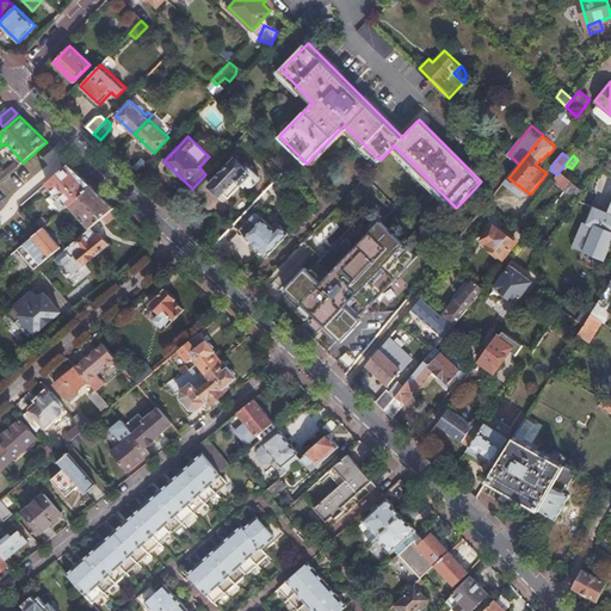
[(142,158),(130,170),(136,174),(148,164),(143,159),(142,158)]
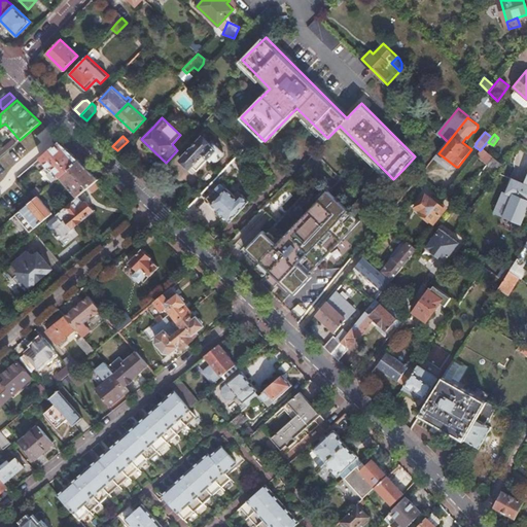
[(191,166),(197,170),(209,156),(214,161),(217,161),(223,154),(223,150),(211,139),(208,142),(203,136),(180,159),(182,161),(180,163),(185,167),(186,166),(189,168),(191,166)]
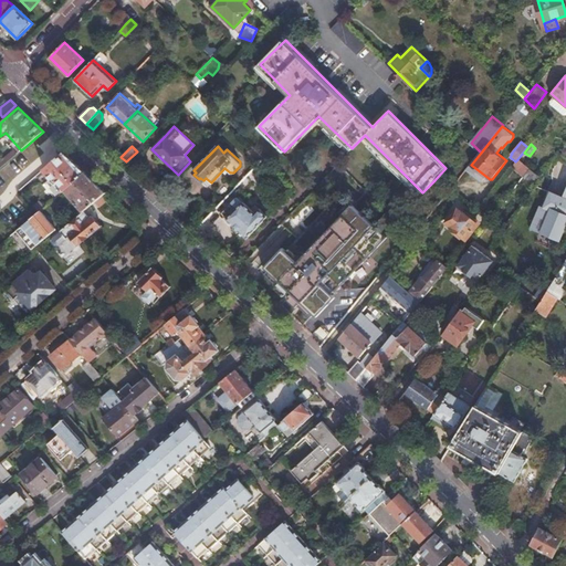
[(0,161),(0,167),(16,155),(12,152),(0,161)]
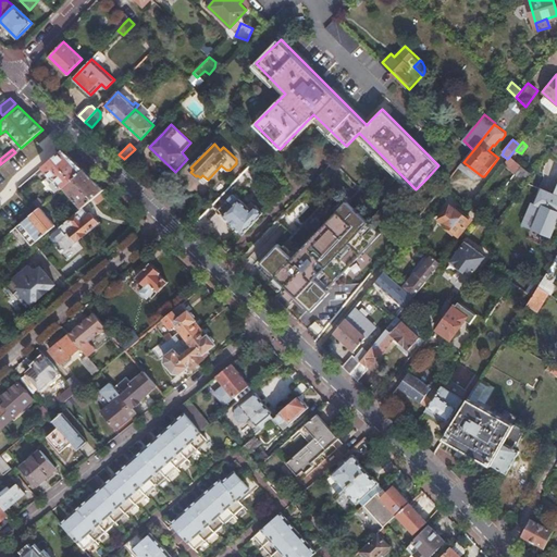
[(63,149),(42,166),(61,188),(63,186),(84,169),(63,149)]
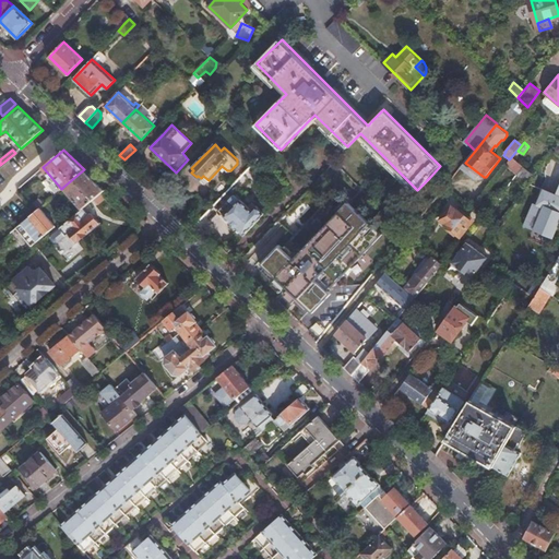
[(509,159),(507,163),(519,173),(522,167),(511,157),(509,159)]
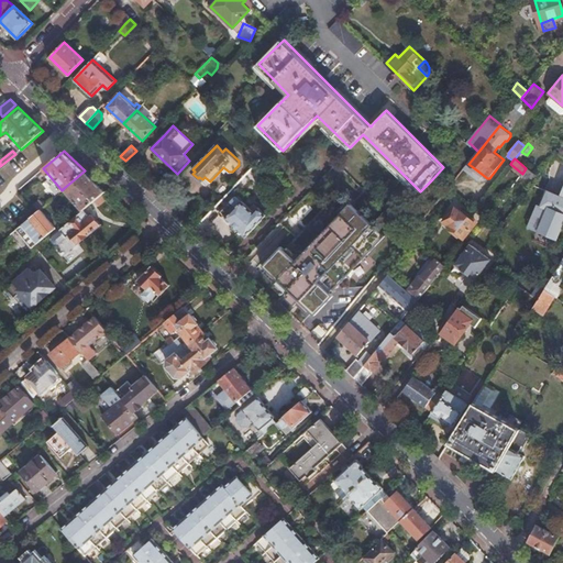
[(0,186),(0,205),(40,172),(31,161),(0,186)]
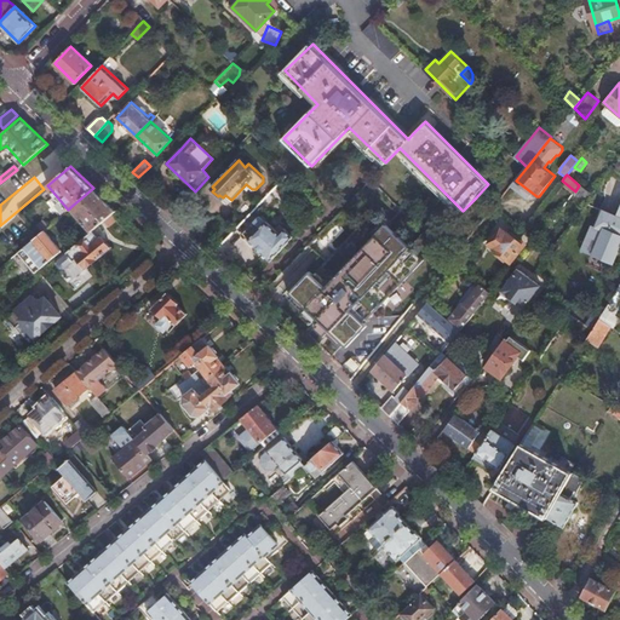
[(93,230),(116,211),(93,188),(70,207),(92,231),(93,230)]
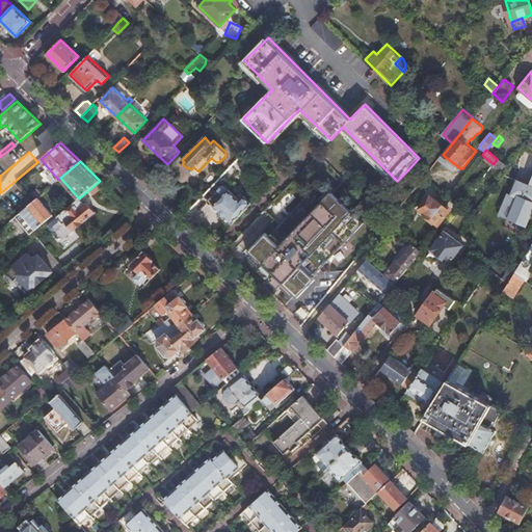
[(531,176),(528,186),(516,181),(508,203),(516,207),(511,220),(525,227),(531,209),(531,176)]
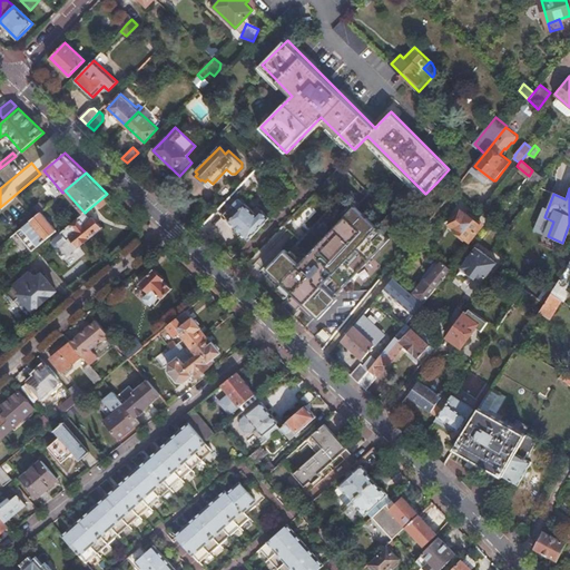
[(267,274),(313,317),(390,239),(364,215),(365,213),(361,208),(360,209),(345,195),(267,274)]
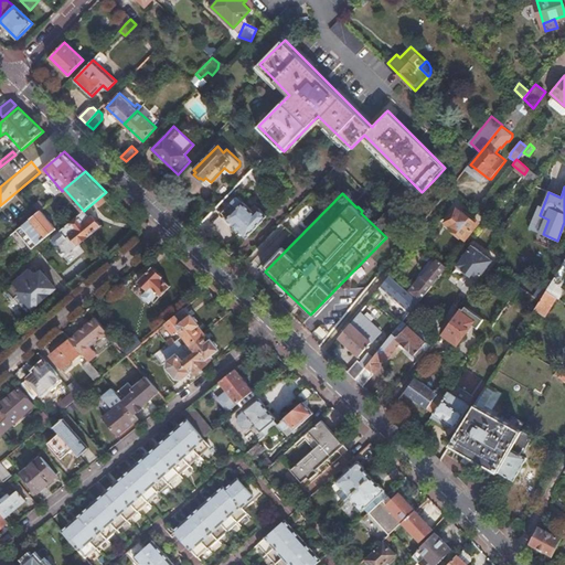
[(225,219),(246,237),(263,220),(262,219),(266,216),(258,209),(254,213),(242,202),(241,202),(236,198),(222,213),(226,217),(225,219)]
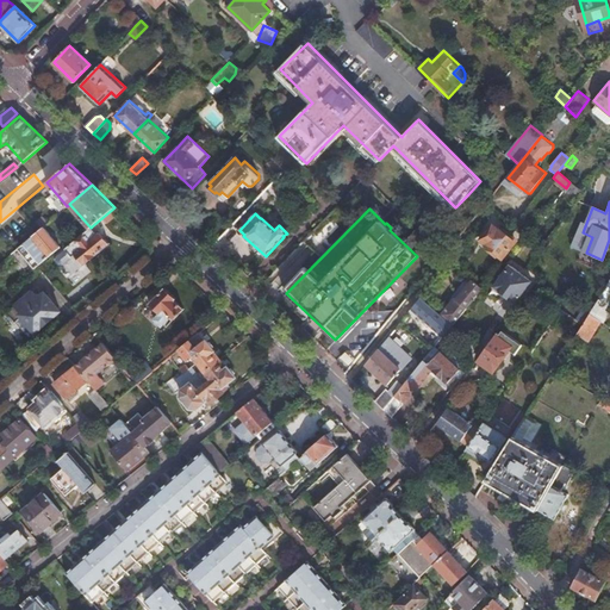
[(477,237),(502,259),(515,243),(491,223),(477,237)]
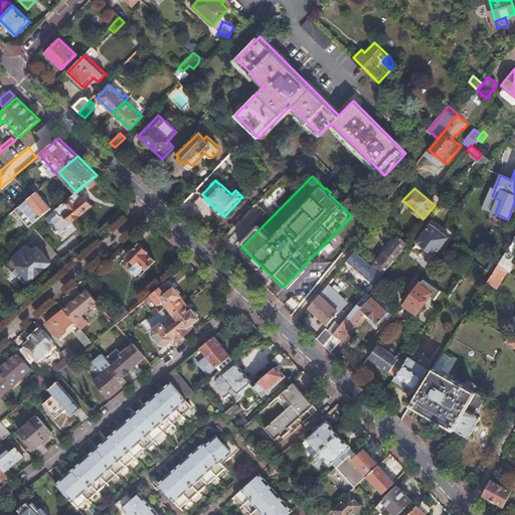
[(36,191),(19,206),(33,222),(50,208),(36,191)]
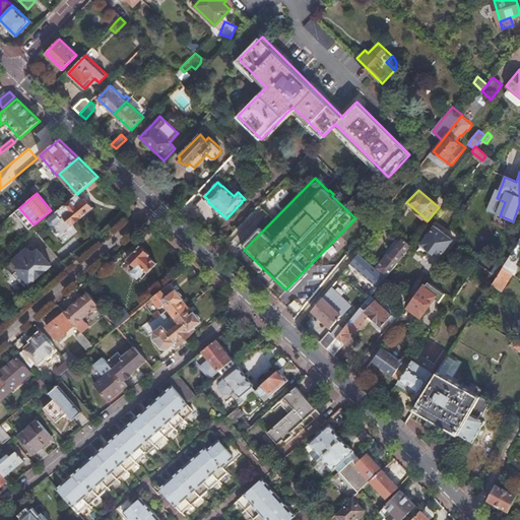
[(83,200),(78,193),(77,194),(56,211),(50,217),(50,219),(54,224),(56,224),(63,219),(64,218),(71,226),(93,207),(85,198),(83,200)]
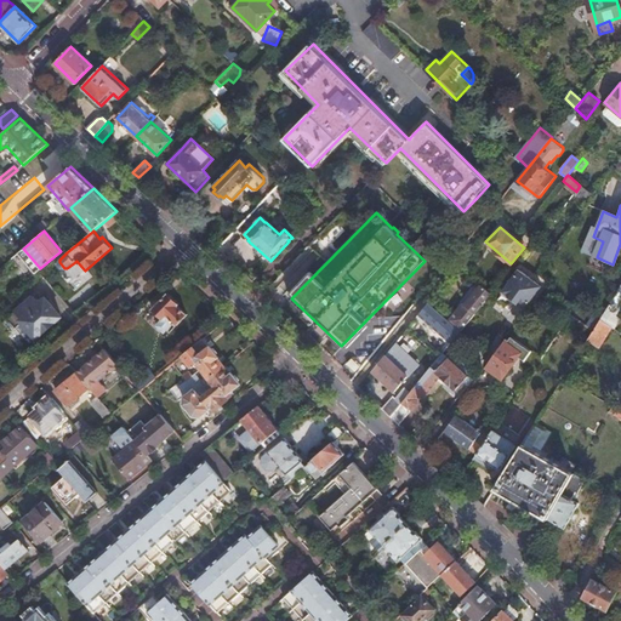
[(140,277),(158,265),(154,258),(136,271),(140,277)]
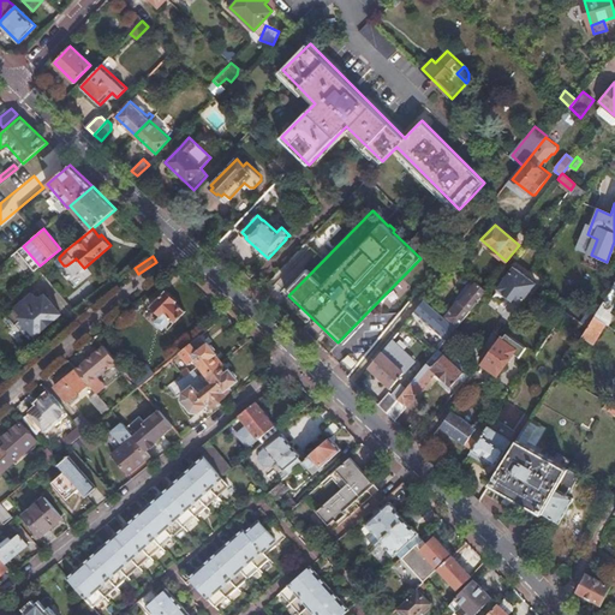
[(497,288),(519,304),(535,285),(513,268),(497,288)]
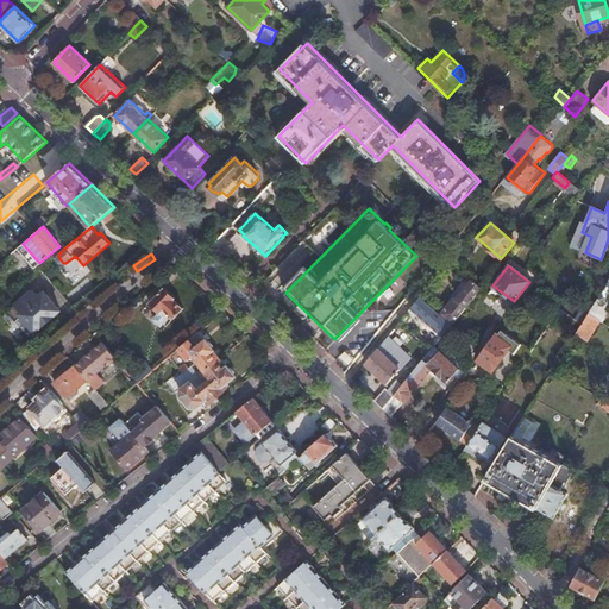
[(151,284),(161,275),(156,269),(145,278),(151,284)]
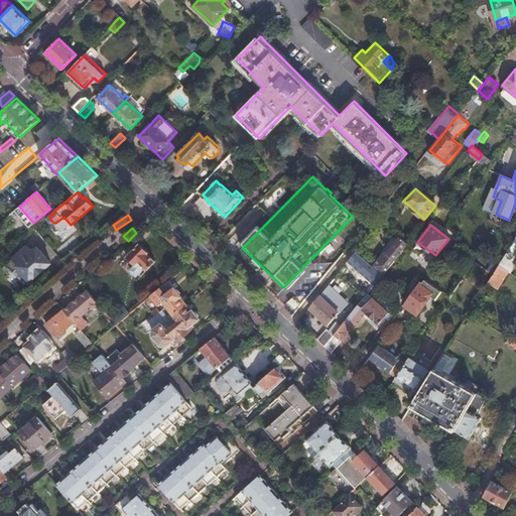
[(373,266),(382,275),(407,244),(397,236),(393,241),(395,243),(393,245),(391,244),(386,244),(371,262),(374,264),(373,266)]
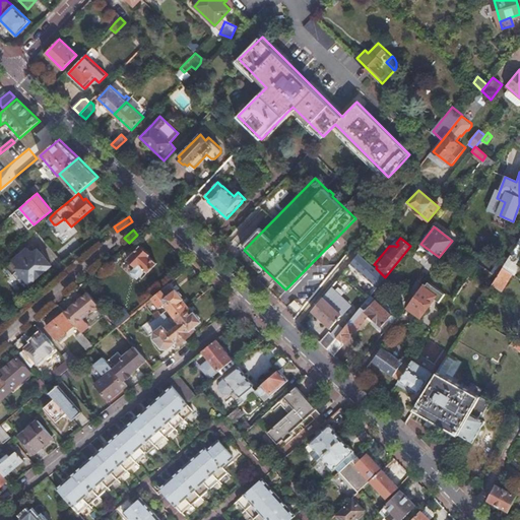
[(84,261),(106,244),(103,239),(81,257),(84,261)]
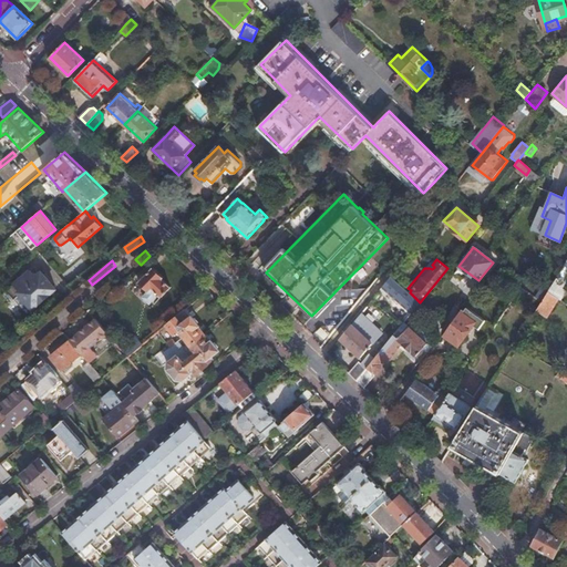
[(143,297),(150,303),(158,295),(161,297),(171,288),(162,279),(162,278),(153,269),(138,284),(147,292),(143,297)]
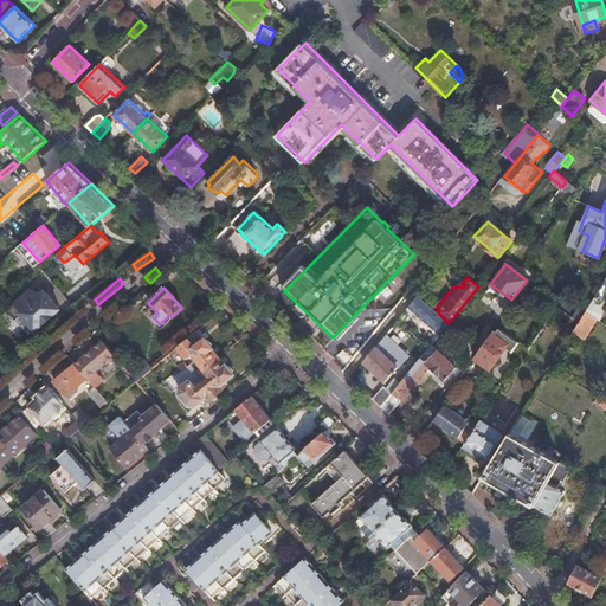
[(32,290),(11,308),(19,317),(17,320),(31,335),(52,316),(50,314),(58,307),(45,291),(42,294),(36,294),(32,290)]
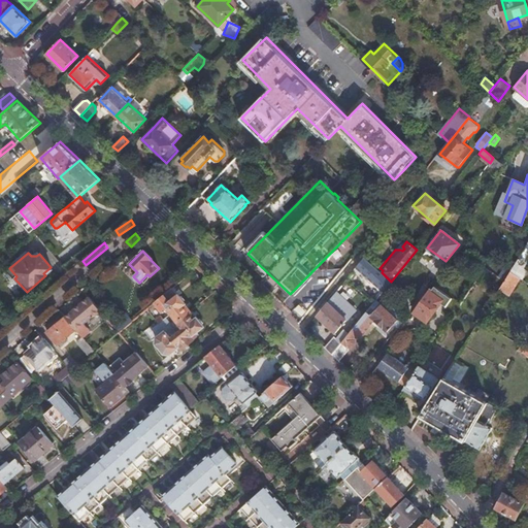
[(519,278),(521,279),(527,270),(522,268),(527,261),(524,259),(525,257),(525,255),(522,253),(510,270),(509,272),(519,278)]
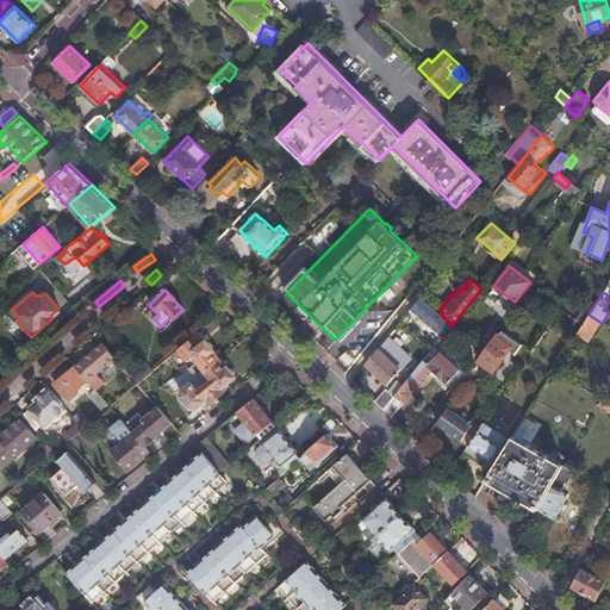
[(442,337),(444,335),(452,325),(441,315),(422,296),(415,305),(411,309),(442,337)]
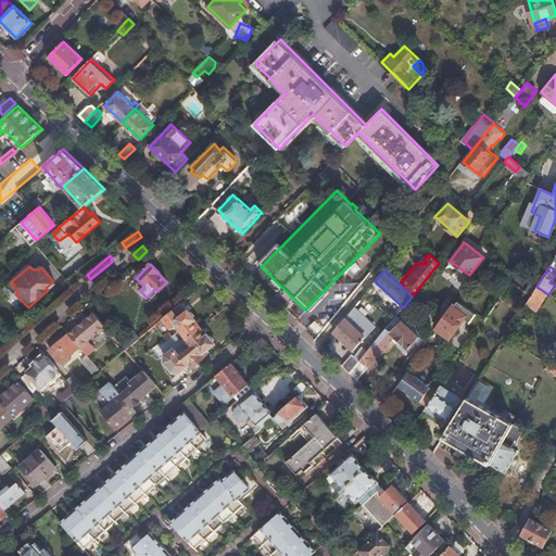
[(536,287),(538,285),(520,273),(512,285),(514,286),(530,297),(536,287)]
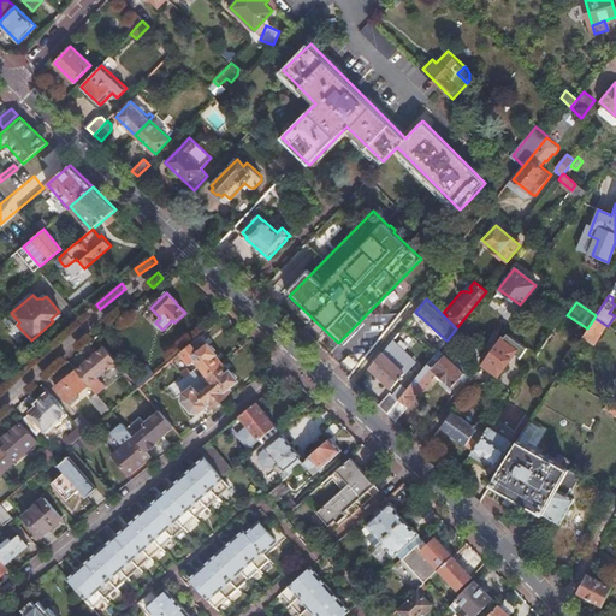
[(120,304),(108,317),(113,323),(125,311),(120,304)]
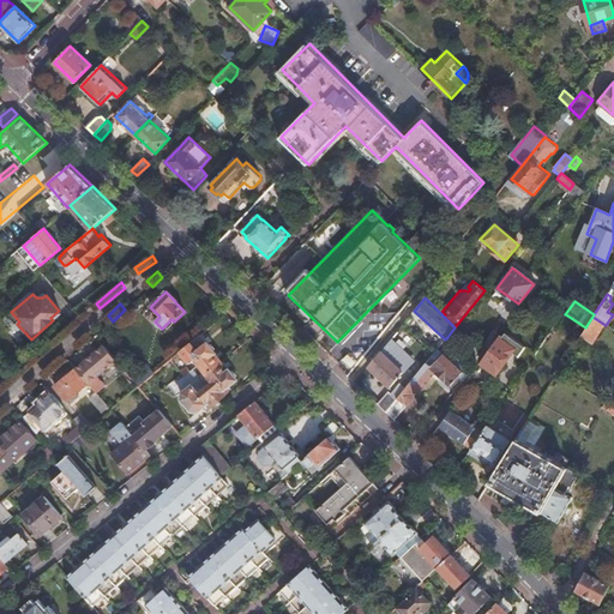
[(11,312),(10,314),(17,324),(19,321),(11,312)]
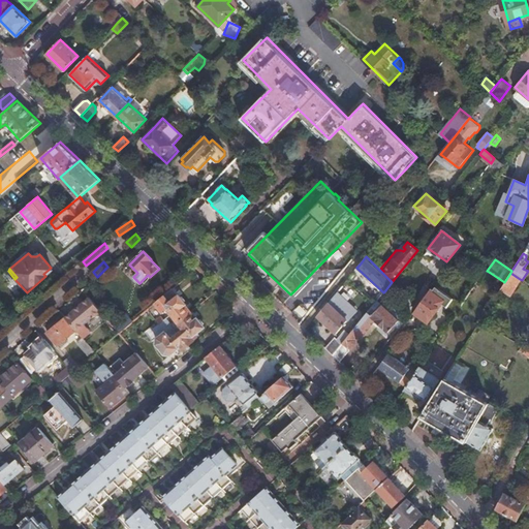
[(478,278),(498,291),(500,288),(504,282),(489,272),(487,271),(485,269),(478,278)]
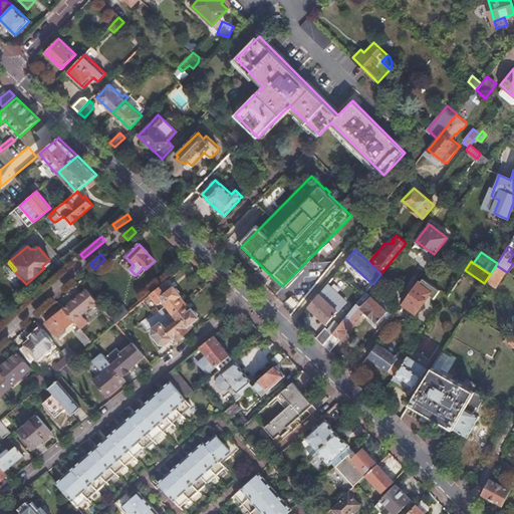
[(495,286),(505,271),(496,265),(490,274),(486,280),(495,286)]
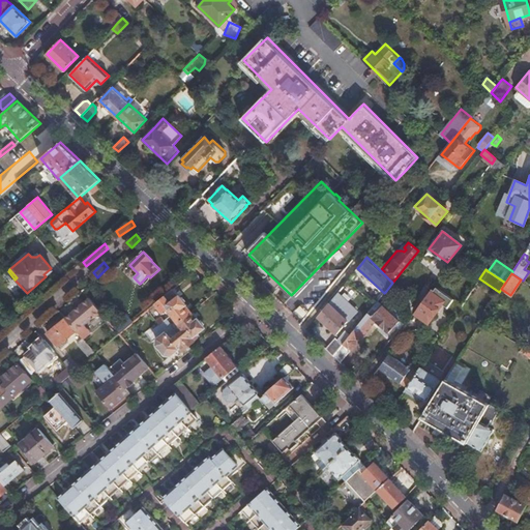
[(432,289),(414,313),(428,323),(441,305),(446,308),(453,300),(436,288),(434,291),(432,289)]
